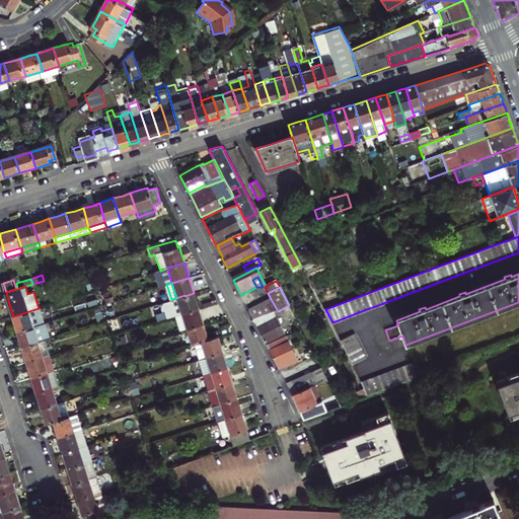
[(194,293),(184,296),(184,295),(178,297),(183,312),(199,309),(197,303),(194,293)]
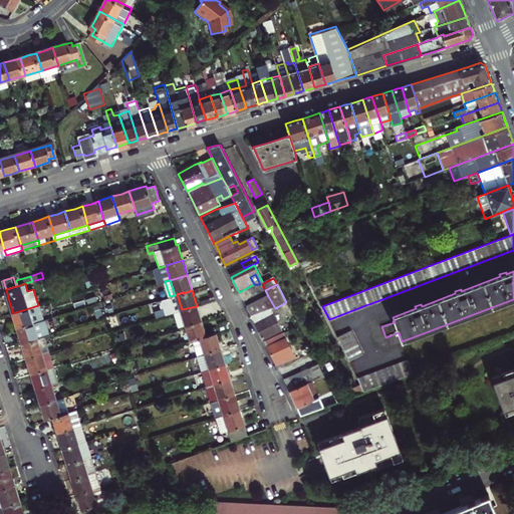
[(182,309),(177,294),(175,295),(170,296),(162,299),(164,305),(167,305),(169,313),(175,312),(182,309)]
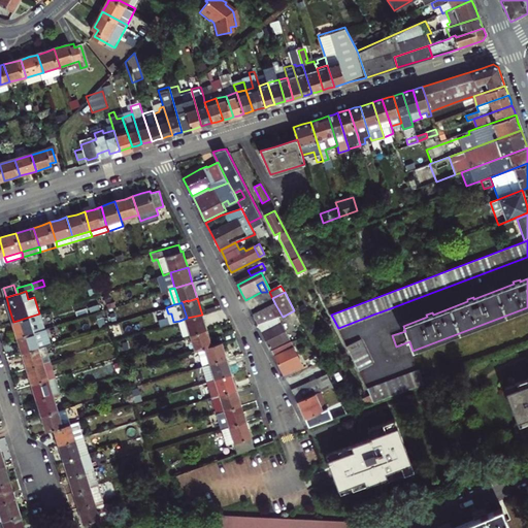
[(277,319),(283,317),(275,304),(270,307),(276,319),(277,319)]
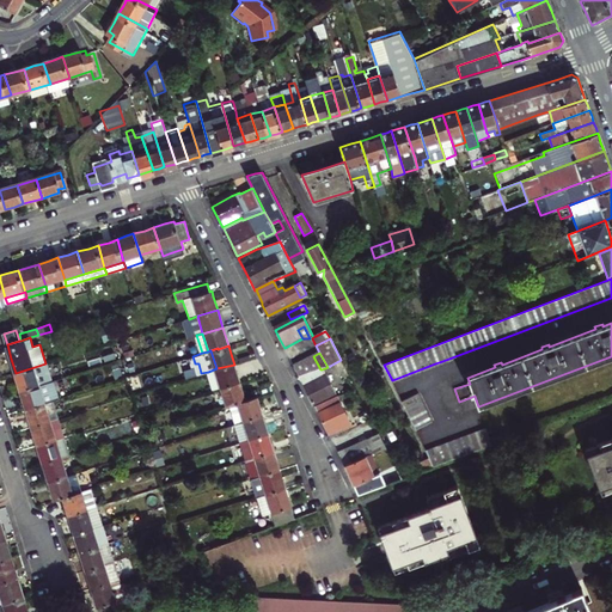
[(320,369),(313,356),(307,360),(313,373),(320,369)]
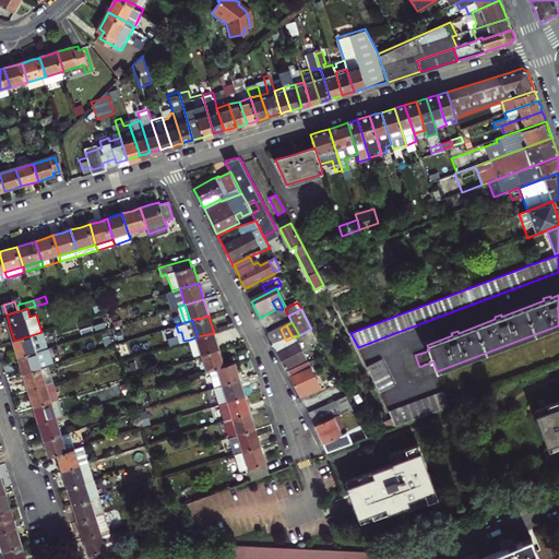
[(281,329),(274,332),(281,343),(286,341),(281,329)]
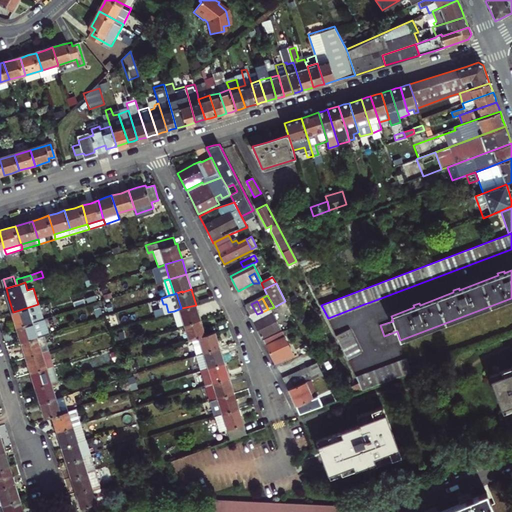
[(15,318),(18,326),(45,318),(40,303),(38,304),(13,312),(15,318)]
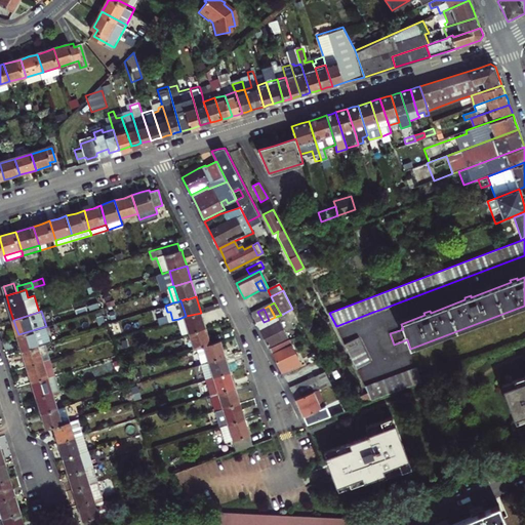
[(264,322),(257,312),(252,315),(253,316),(257,325),(264,322)]
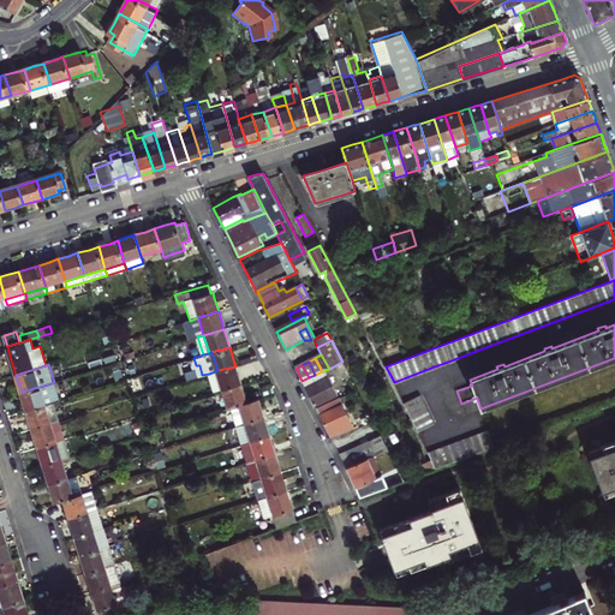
[(239,376),(238,372),(236,366),(218,370),(222,389),(240,383),(239,376)]
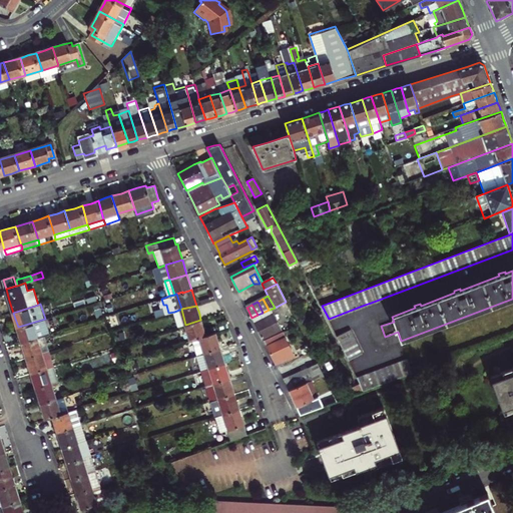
[(181,309),(174,312),(178,327),(185,325),(181,309)]
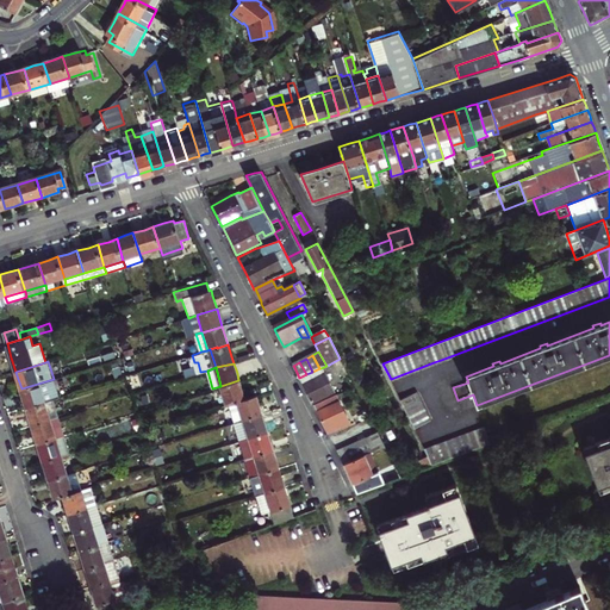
[(309,396),(313,404),(334,393),(321,368),(319,368),(312,372),(306,374),(299,378),(309,396)]
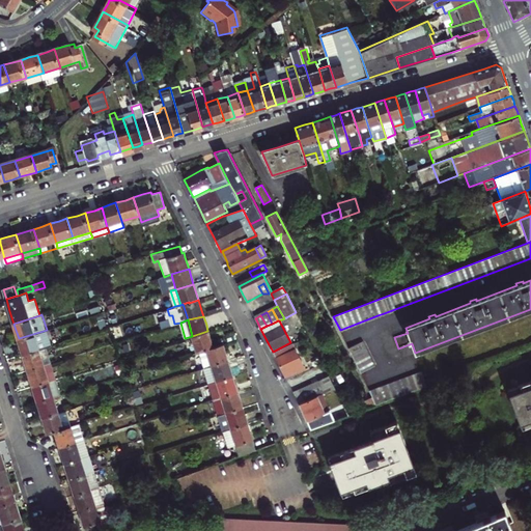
[(21,346),(23,354),(39,348),(47,346),(52,345),(48,330),(47,330),(19,338),(21,346)]
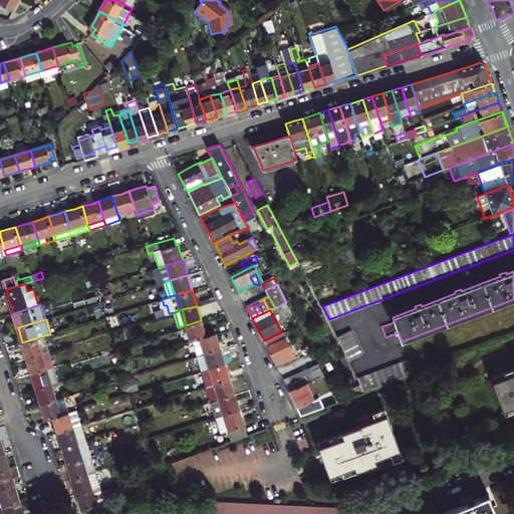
[(186,325),(191,340),(193,339),(200,336),(206,335),(204,328),(201,320),(186,325)]
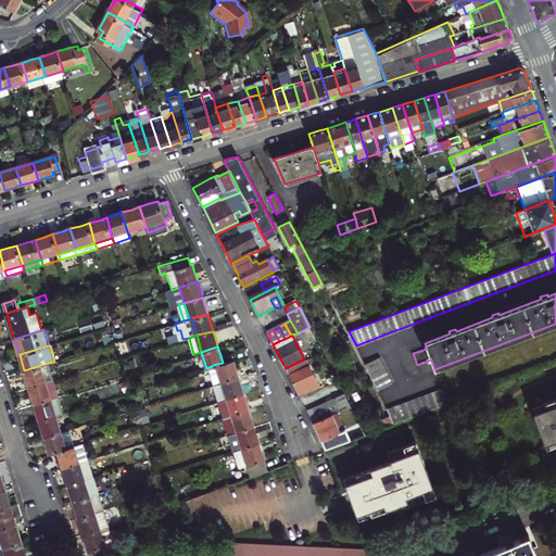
[(393,383),(390,377),(387,370),(380,356),(365,364),(378,390),(393,383)]
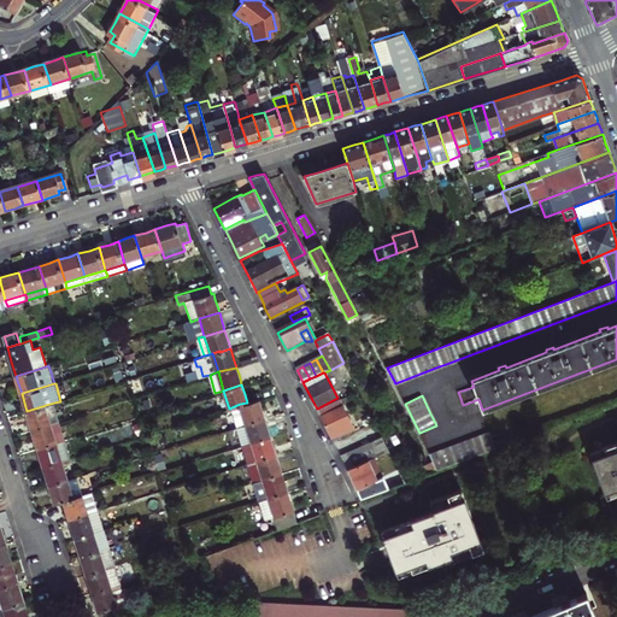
[(240,404),(246,423),(266,417),(265,413),(264,409),(262,401),(260,398),(247,403),(240,404)]
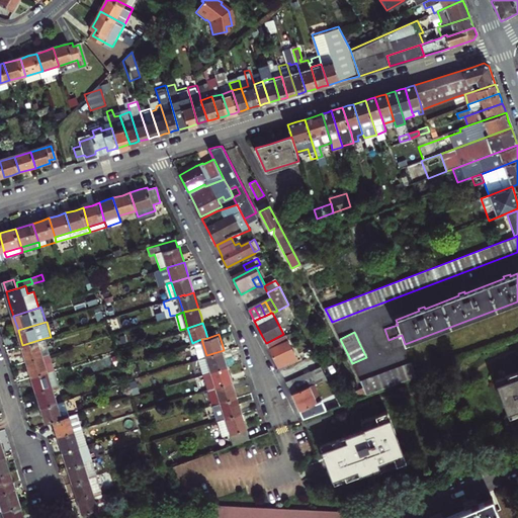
[(279,370),(286,366),(285,365),(297,359),(285,337),(267,346),(273,357),(279,370)]
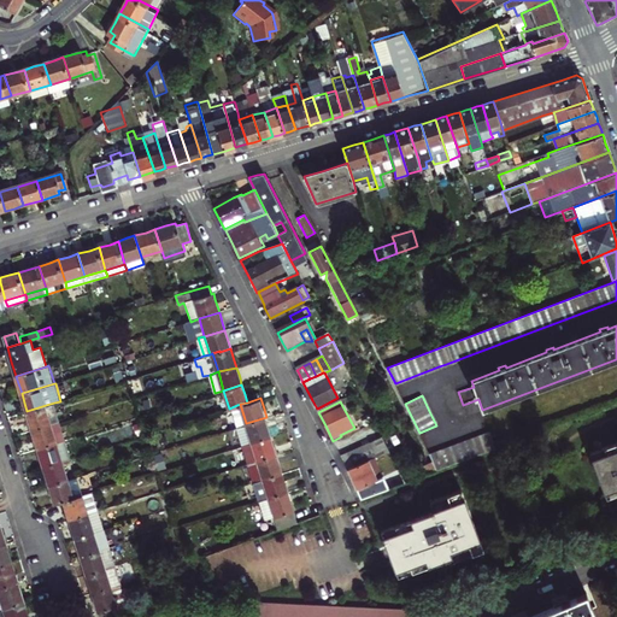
[(54,403),(46,405),(52,424),(60,422),(54,403)]
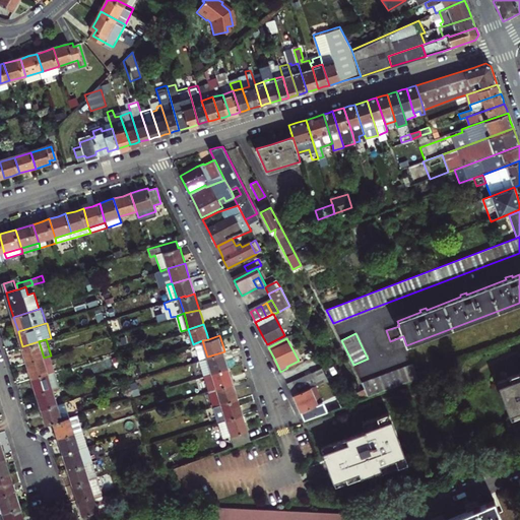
[(200,360),(207,356),(202,340),(195,343),(200,360)]
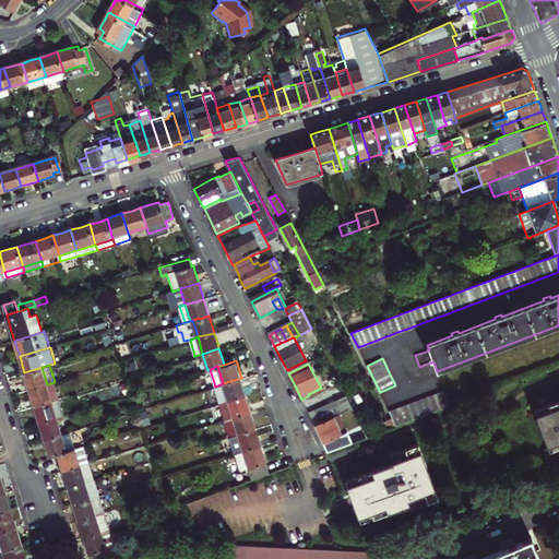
[(26,380),(30,390),(47,384),(42,367),(24,372),(26,380)]
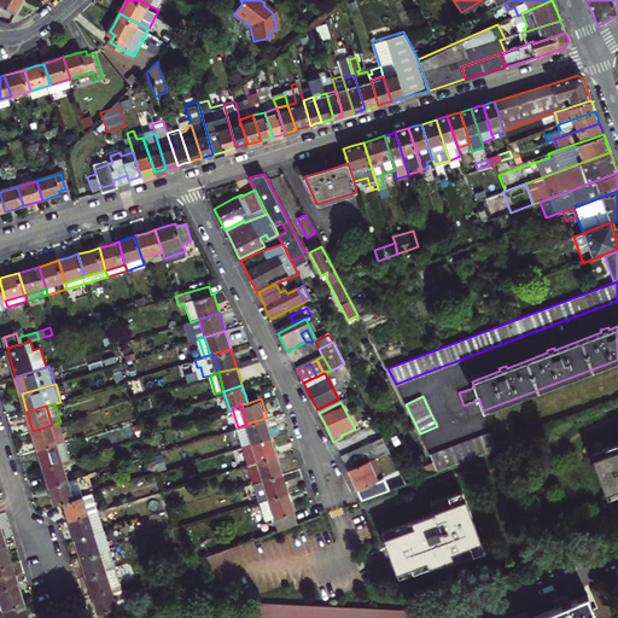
[(246,444),(252,442),(273,436),(270,426),(267,418),(246,424),(238,427),(244,445),(246,444)]
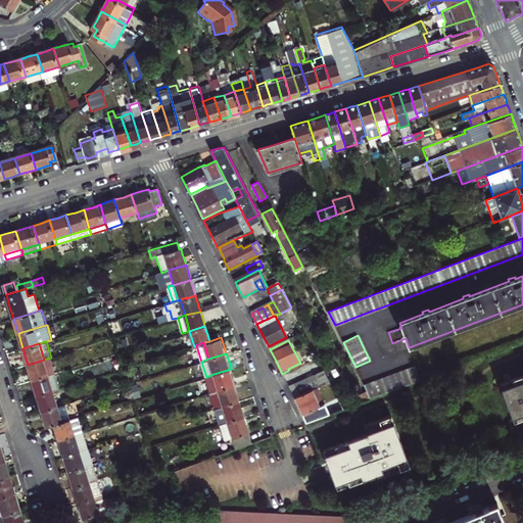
[(44,360),(28,365),(30,372),(33,380),(49,375),(56,373),(51,358),(44,360)]
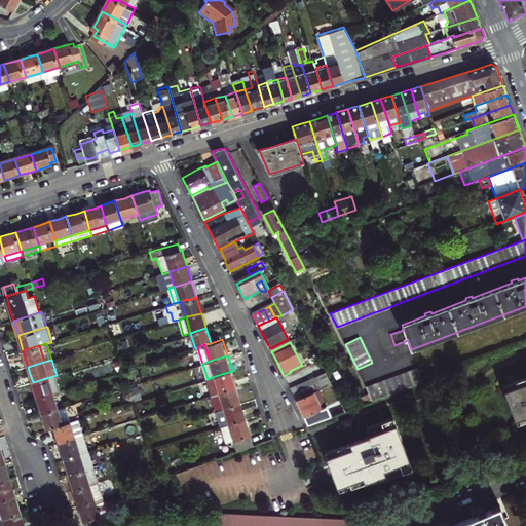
[(418,368),(412,370),(405,372),(366,387),(373,401),(423,382),(418,368)]
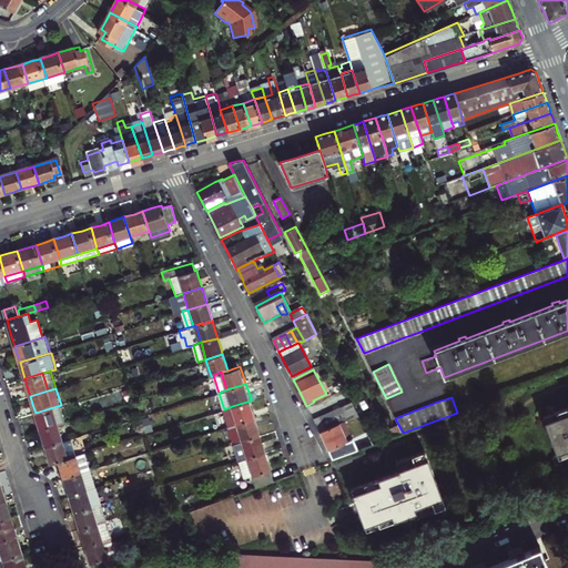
[(232,406),(239,425),(257,418),(254,409),(251,401),(232,406)]
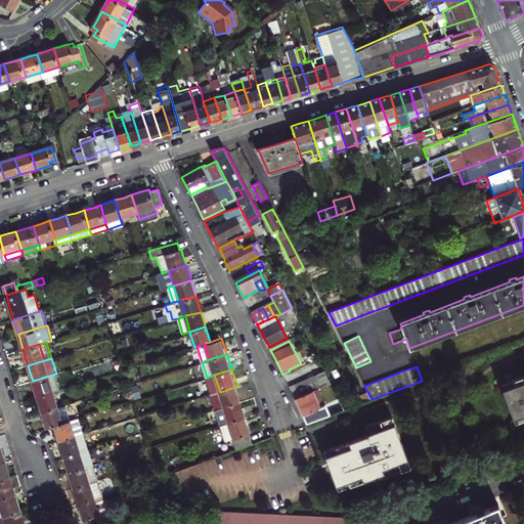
[(323,370),(313,375),(319,388),(331,384),(323,370)]
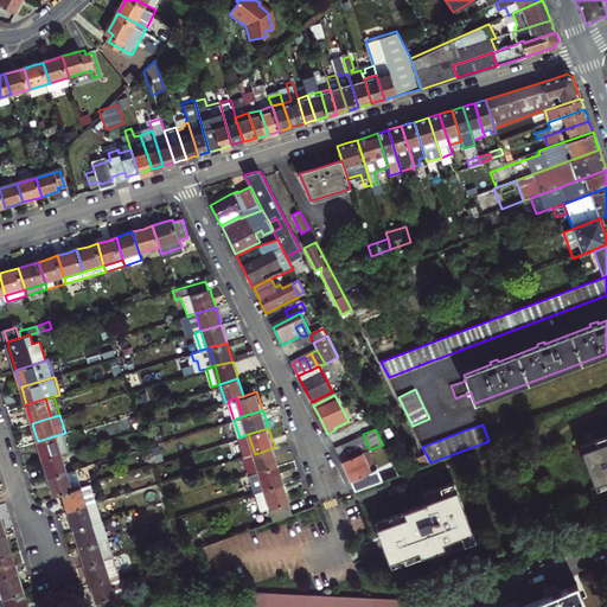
[(71,451),(65,433),(57,435),(63,453),(71,451)]
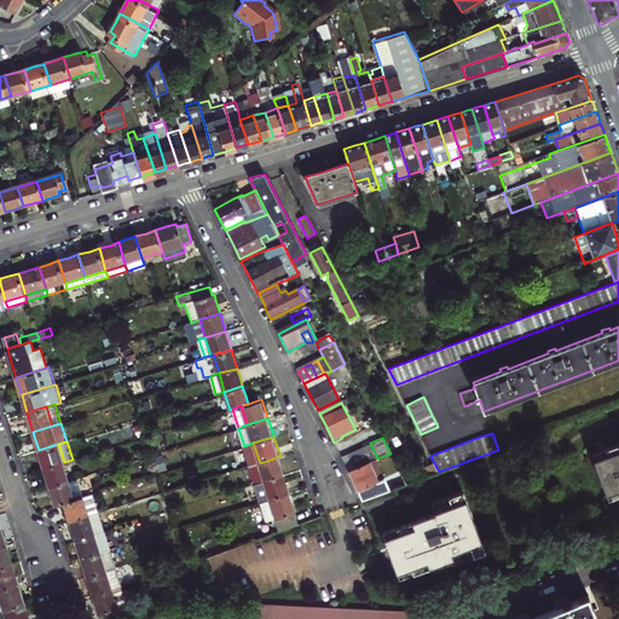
[(260,463),(253,443),(247,445),(253,464),(260,463)]
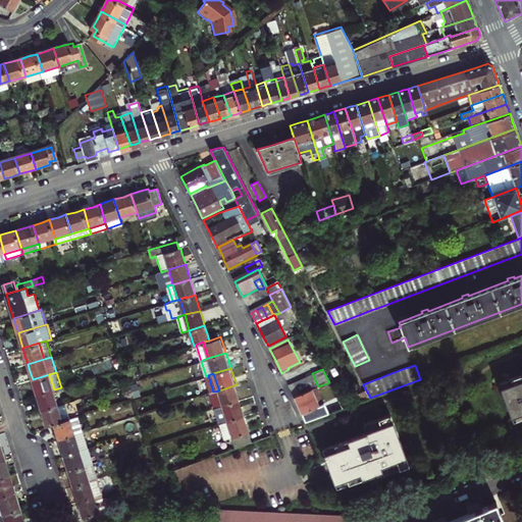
[(312,373),(306,376),(311,388),(318,386),(312,373)]
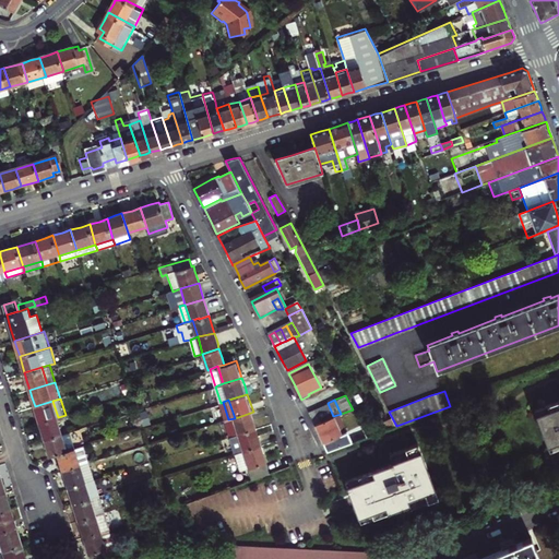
[(52,401),(35,406),(37,414),(39,423),(58,417),(52,401)]
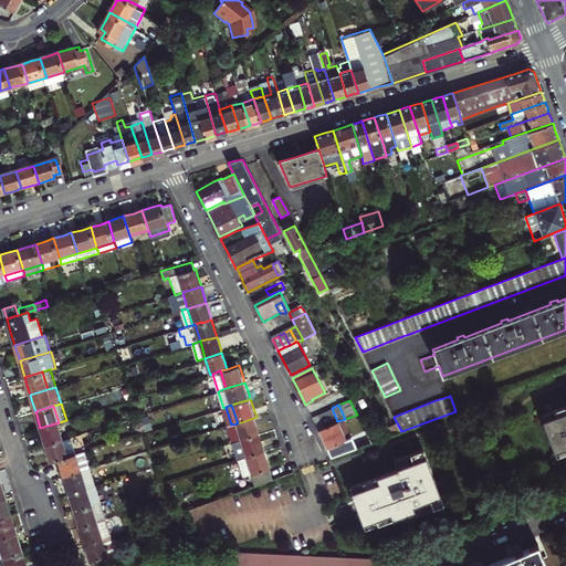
[(565,406),(541,416),(556,458),(565,453),(565,406)]
